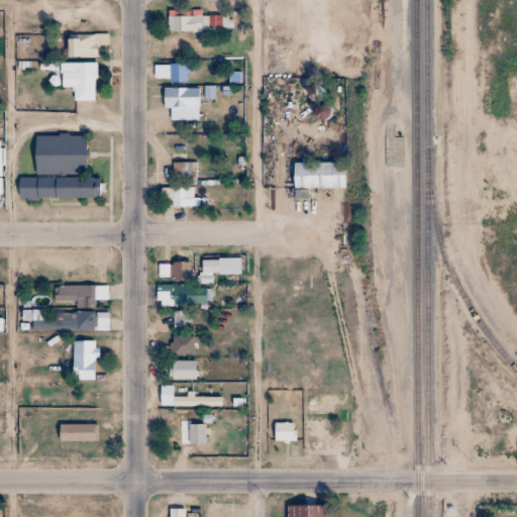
[(170,16),(170,31),(202,31),(202,16),(170,16)]
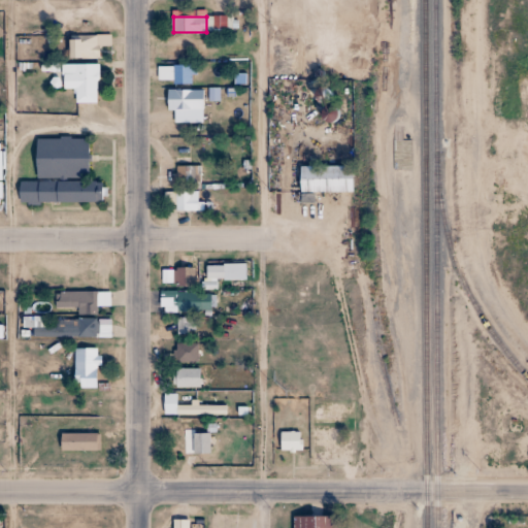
[(94,57),(94,39),(66,39),(66,57),(94,57)]
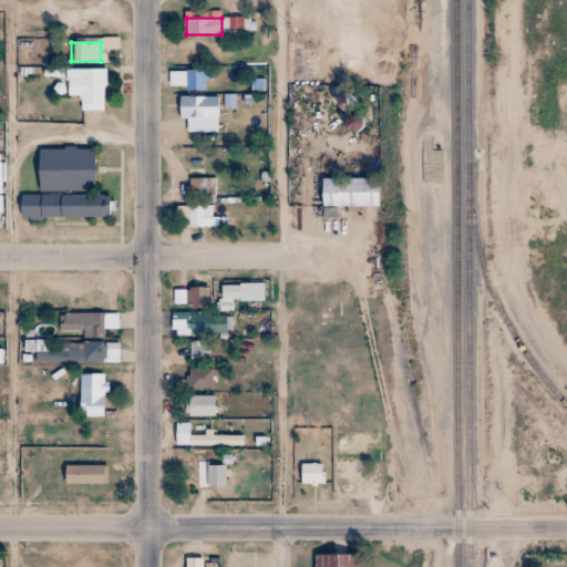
[(216,61),(216,45),(187,45),(187,61),(216,61)]
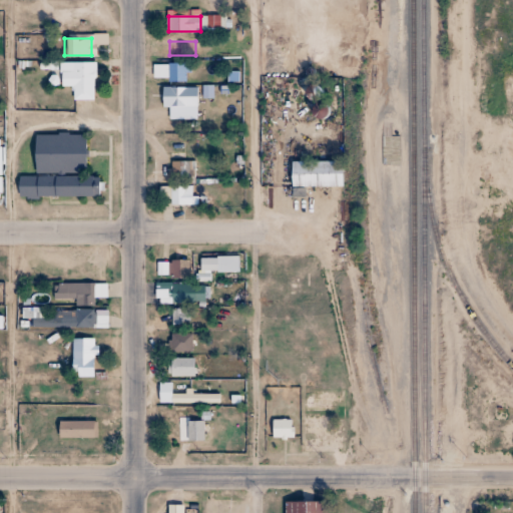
[(64,85),(72,85),(72,99),(94,99),(94,62),(64,62),(64,85)]
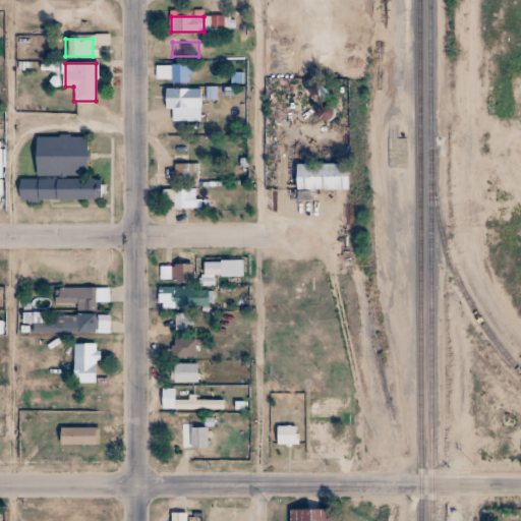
[(191,64),(155,64),(155,81),(191,81),(191,64)]
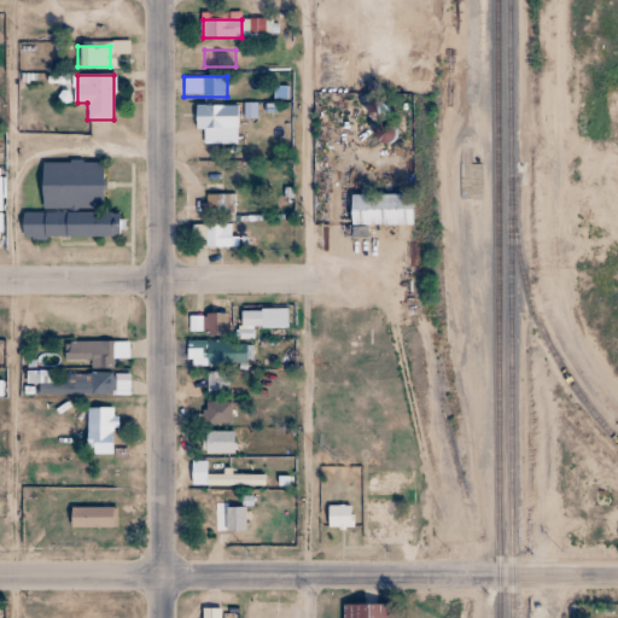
[(199,128),(237,128),(237,105),(199,105),(199,128)]
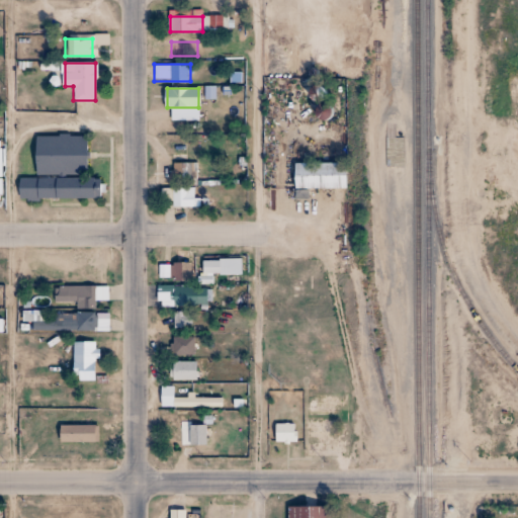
[(85,135),(33,136),(34,175),(86,174),(85,135)]
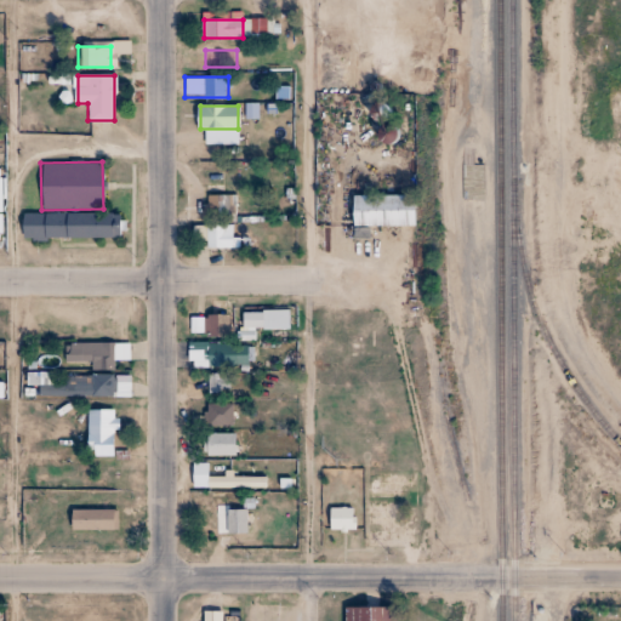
[(351,195),(351,226),(411,226),(411,195),(351,195)]
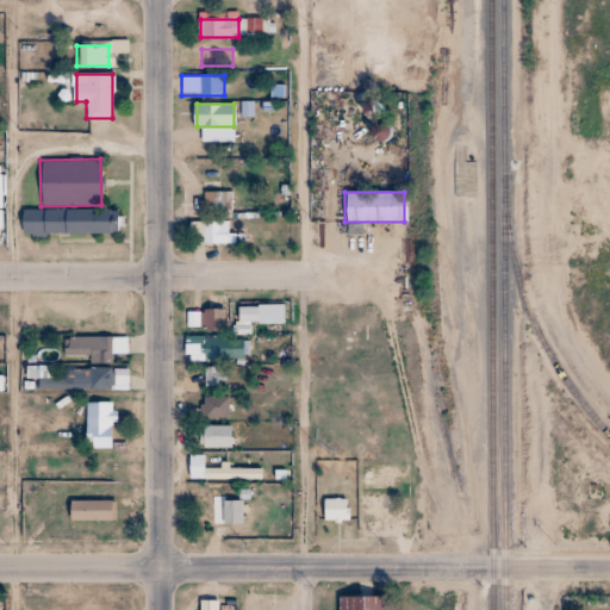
[(22,210),(20,235),(119,235),(119,210),(22,210)]
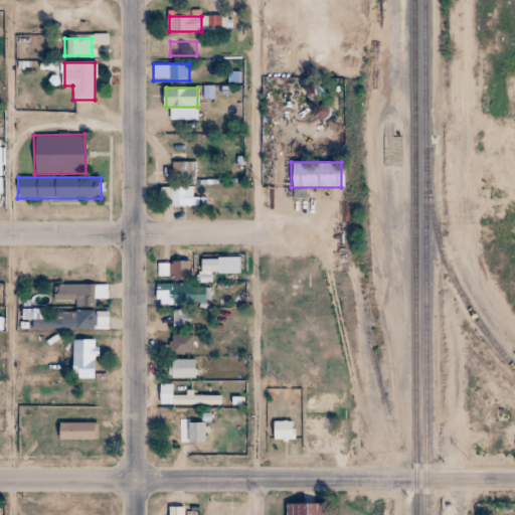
[(191,187),(161,187),(161,205),(191,205),(191,187)]
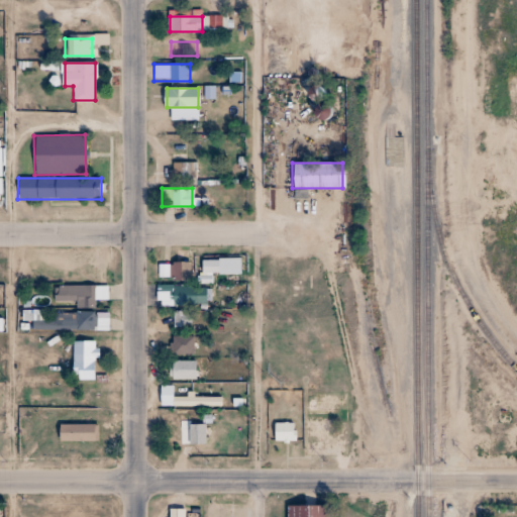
[(170,281),(190,281),(190,262),(170,262),(170,281)]
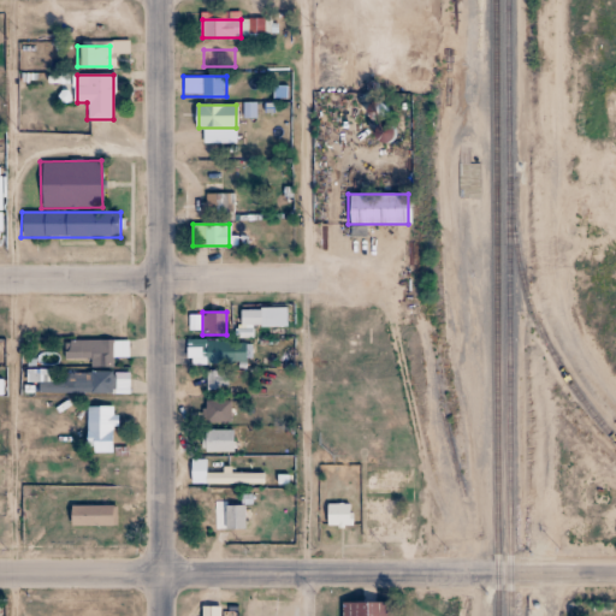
[(128,356),(128,341),(65,341),(65,362),(89,362),(89,367),(113,367),(113,356),(128,356)]
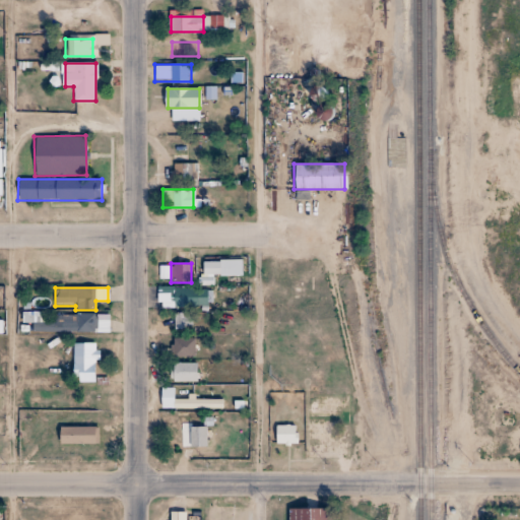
[(206,288),(163,288),(163,307),(206,307),(206,288)]
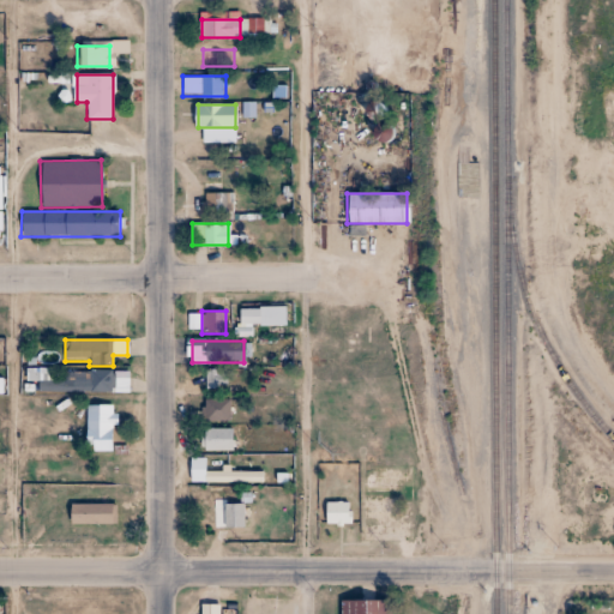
[(38,392),(127,392),(128,372),(85,371),(85,381),(52,381),(52,369),(26,369),(26,380),(38,380),(38,392)]
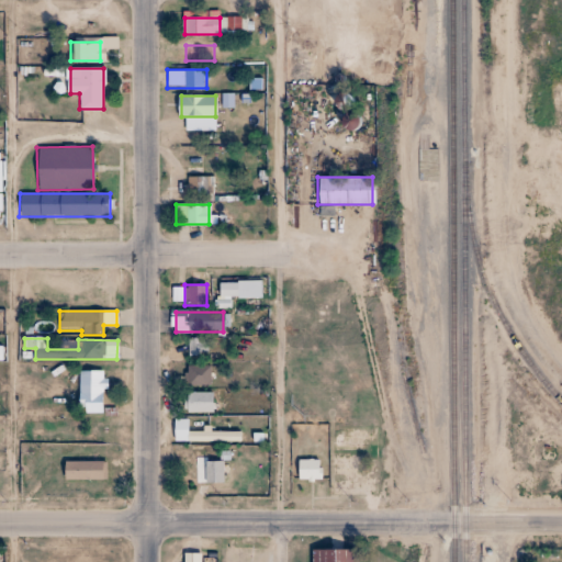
[(187,385),(211,385),(211,366),(187,366),(187,385)]
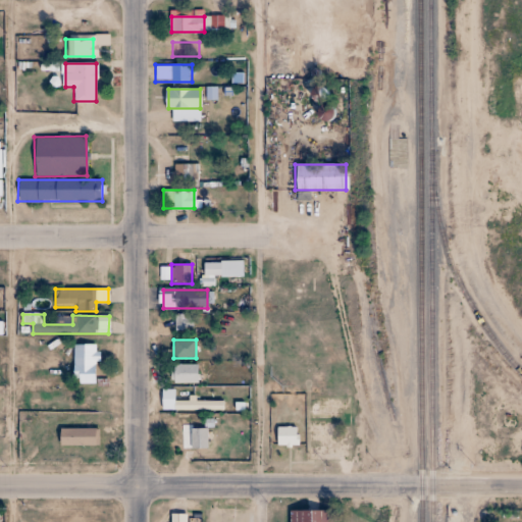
[(96,345),(75,345),(75,384),(96,384),(96,345)]
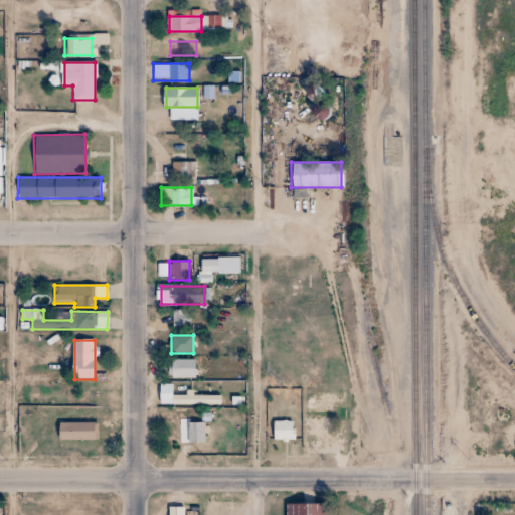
[(194,378),(194,359),(169,359),(169,378),(194,378)]
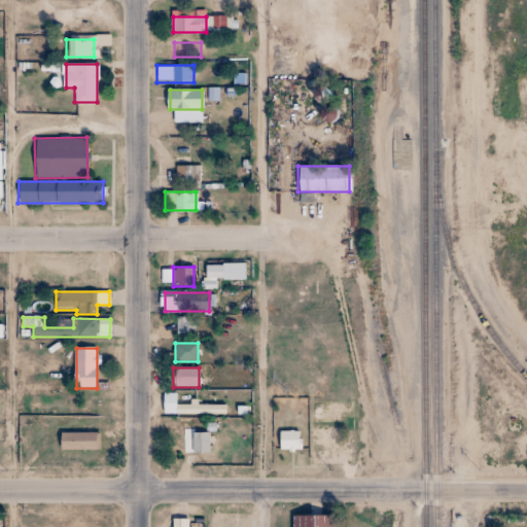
[(181,425),(181,460),(192,460),(192,452),(209,452),(209,432),(190,432),(190,425),(181,425)]
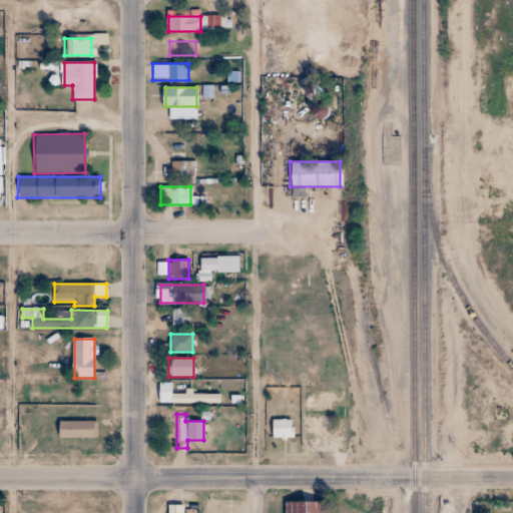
[(293,438),(293,420),(271,420),(271,438),(293,438)]
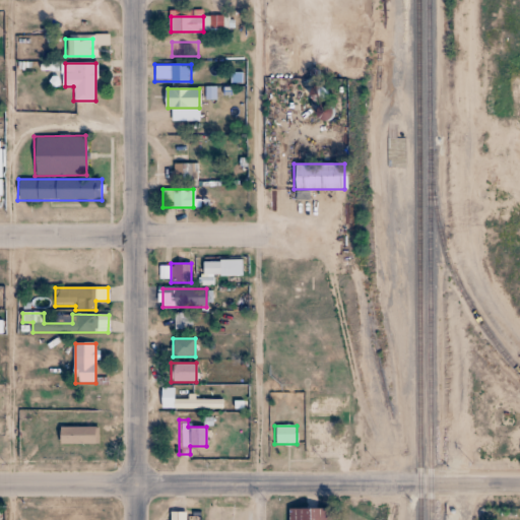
[(288,509),(287,519),(332,519),(332,509),(288,509)]
